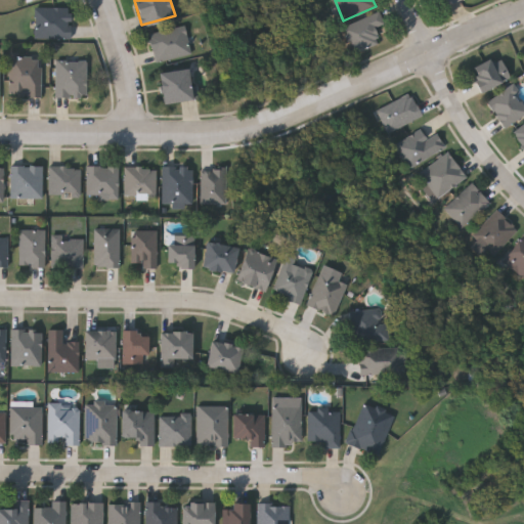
[(463,0),(438,0),(442,8),(463,0)]
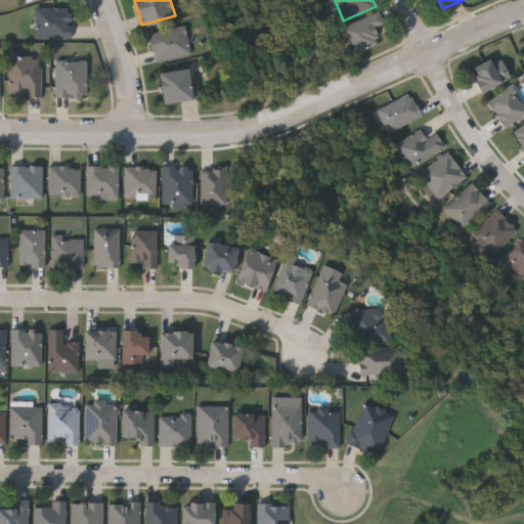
[(35,6),(70,6),(70,37),(35,37),(35,6)]
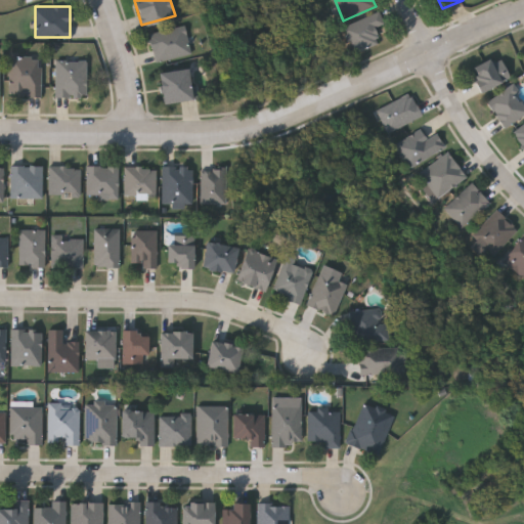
[(381,42),(355,52),(344,26),(380,11),(385,23),(375,27),(381,42)]
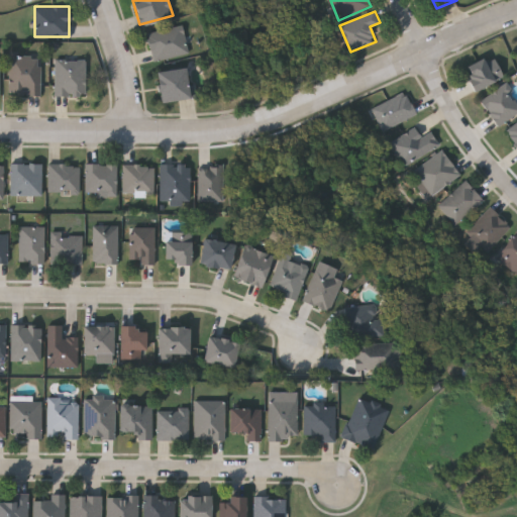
[(152,61),(146,32),(182,24),(188,52),(152,61)]
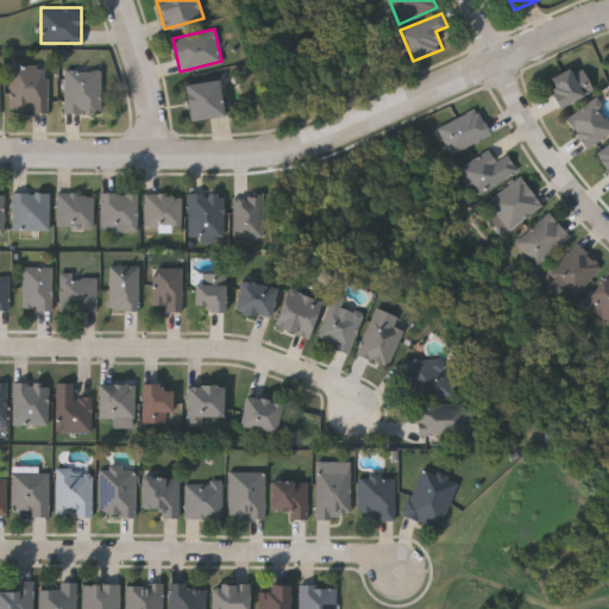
[(48,111),(11,111),(11,62),(48,62),(48,111)]
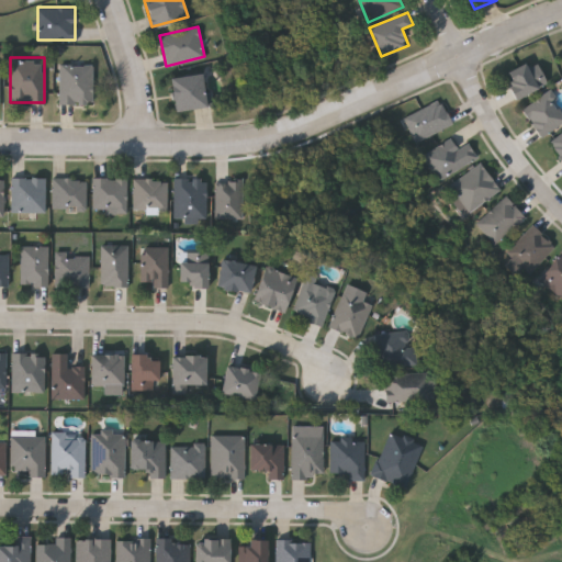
[(517,99),(505,74),(527,63),(528,66),(537,62),(548,83),(517,99)]
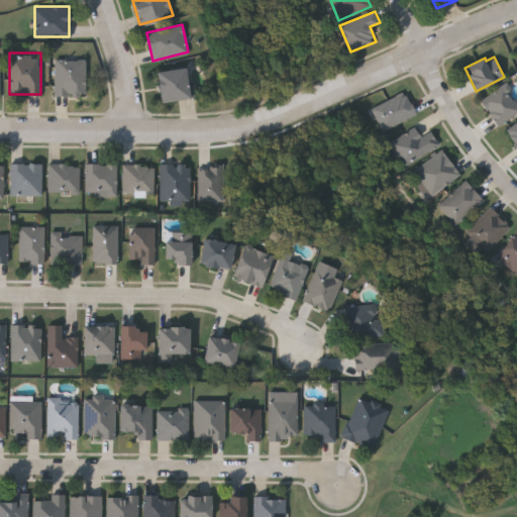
[(55,95),(55,59),(85,59),(85,95),(55,95)]
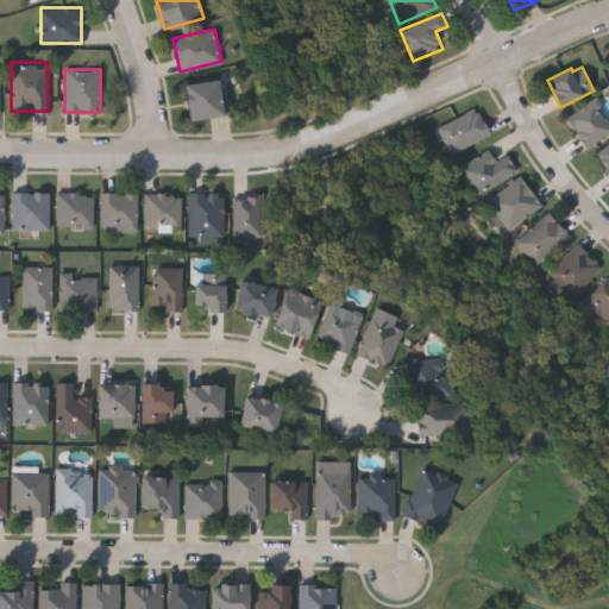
[(183,83),(220,79),(225,113),(188,119),(183,83)]
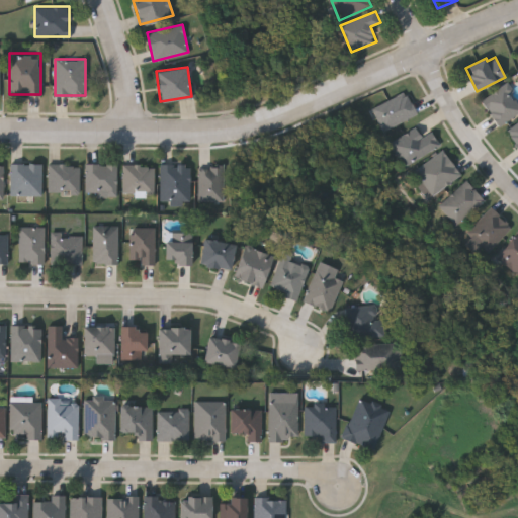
[(517,113),(500,126),(482,101),(506,84),(517,100),(517,113)]
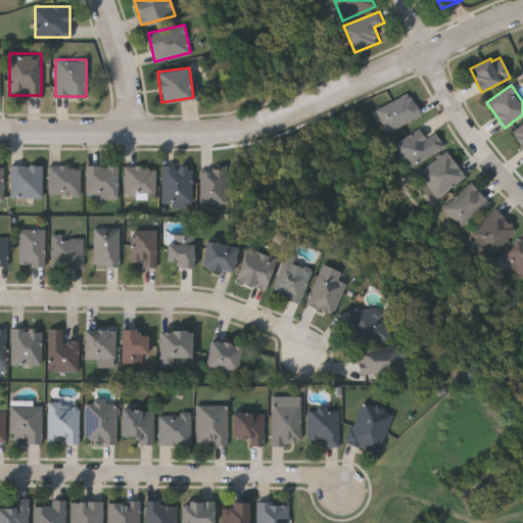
[(375,109),(410,92),(421,116),(386,133),(375,109)]
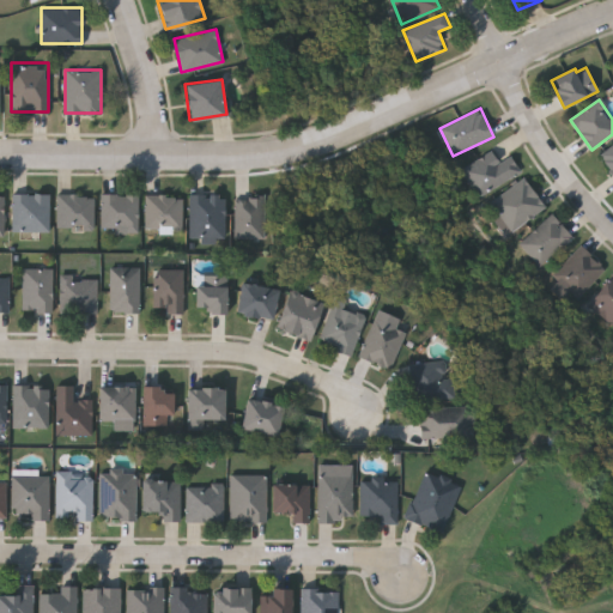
[(612,174),(600,153),(612,145),(612,174)]
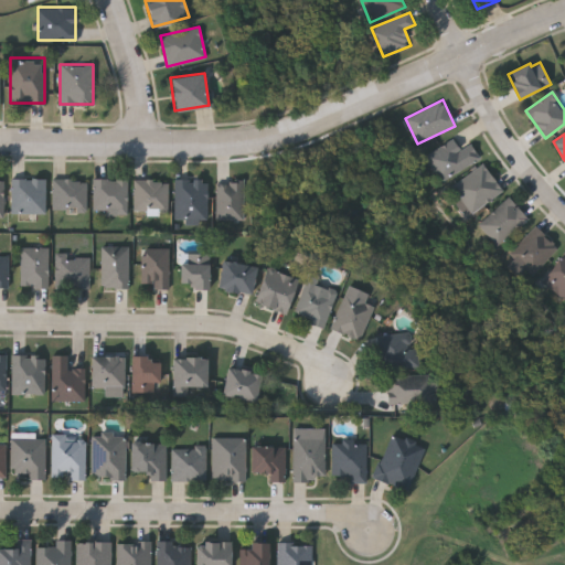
[(470,144),(480,159),(440,182),(425,156),(452,139),(459,150),(470,144)]
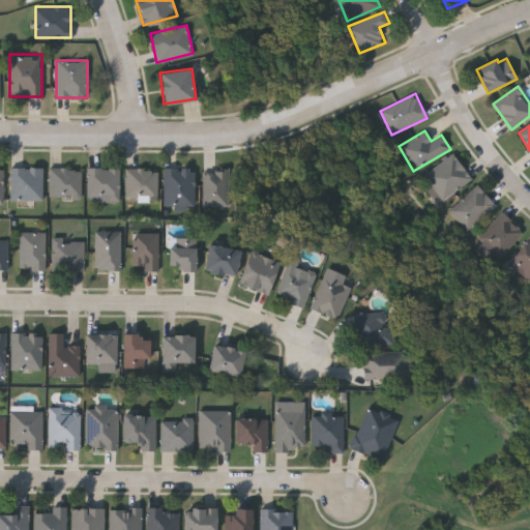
[(420,177),(453,154),(471,180),(438,203),(420,177)]
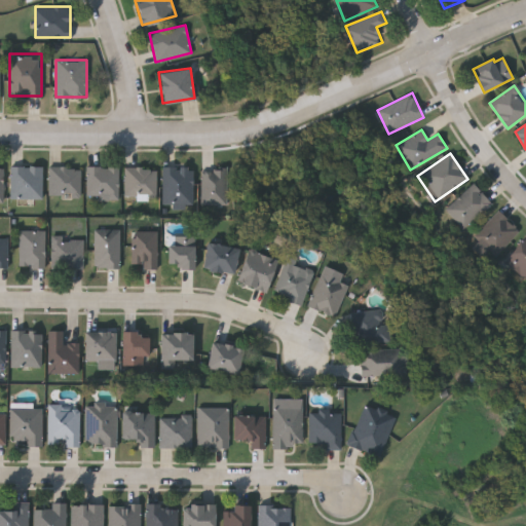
[(43,164),(43,197),(11,197),(11,164),(43,164)]
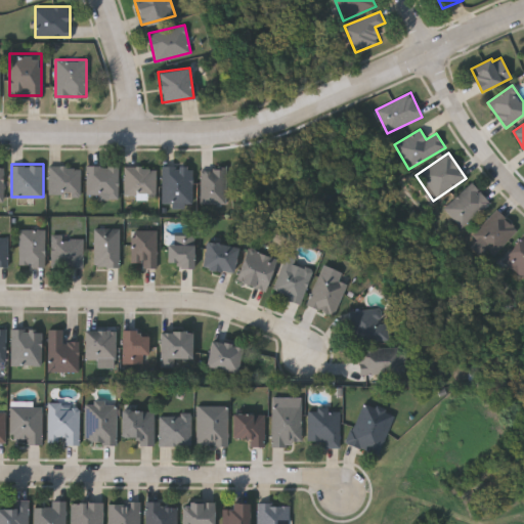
[(86,194),(86,164),(118,164),(118,194),(86,194)]
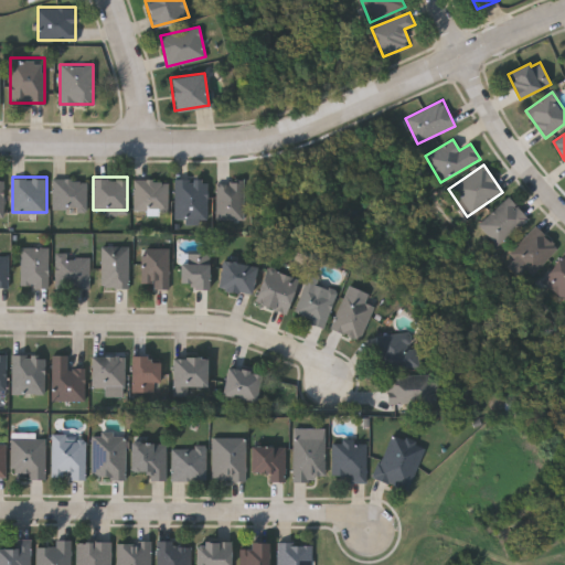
[(174,219),(174,177),(208,177),(208,219),(174,219)]
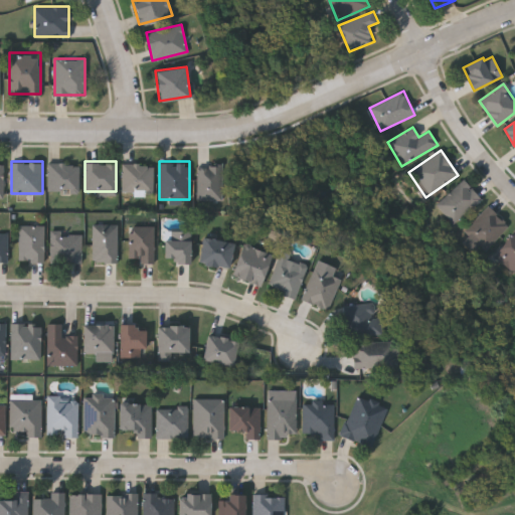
[(48,190),(48,162),(78,162),(78,190),(48,190)]
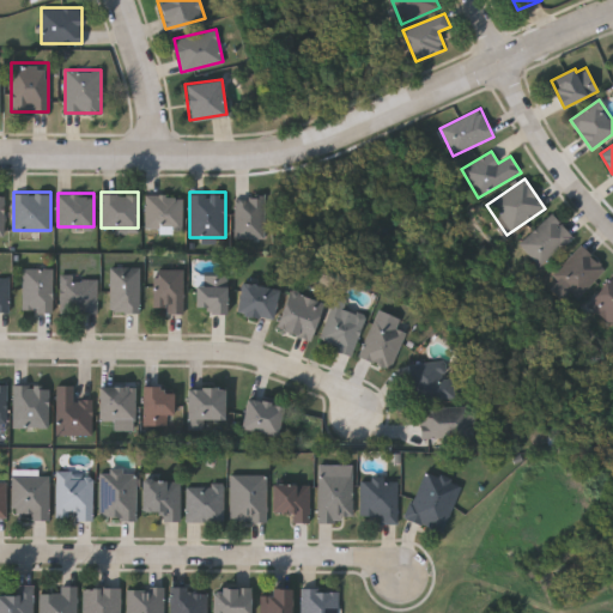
[(145,230),(145,194),(182,194),(182,230),(145,230)]
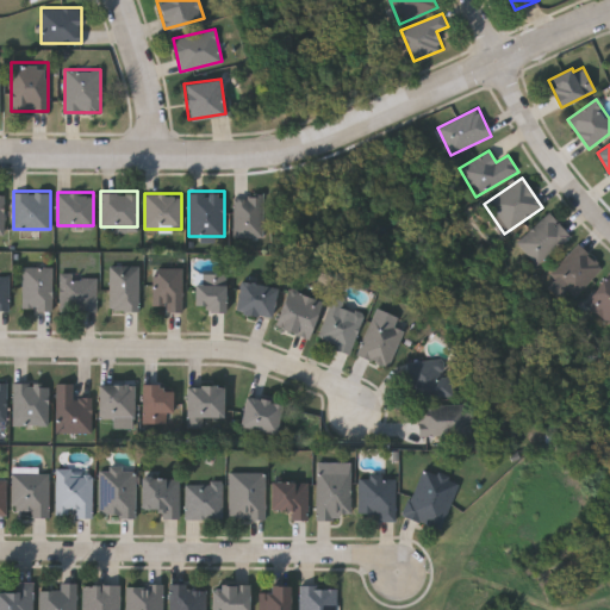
[(262,235),(234,235),(234,193),(262,193),(262,235)]
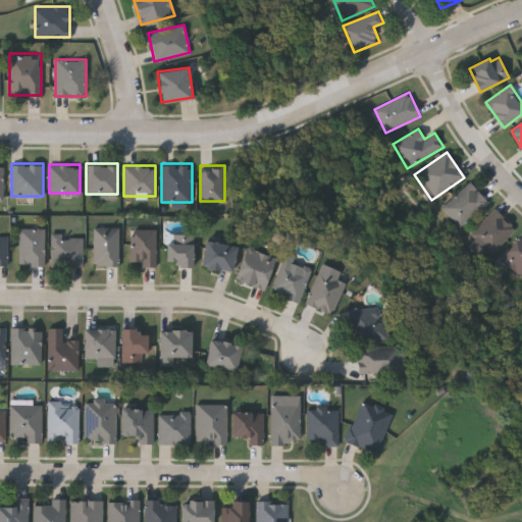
[(487,202),(460,227),(441,207),(470,181),(487,202)]
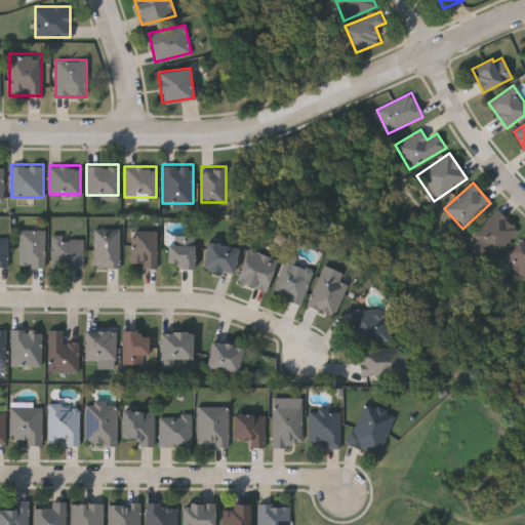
[(494,255),(473,236),(496,209),(518,229),(494,255)]
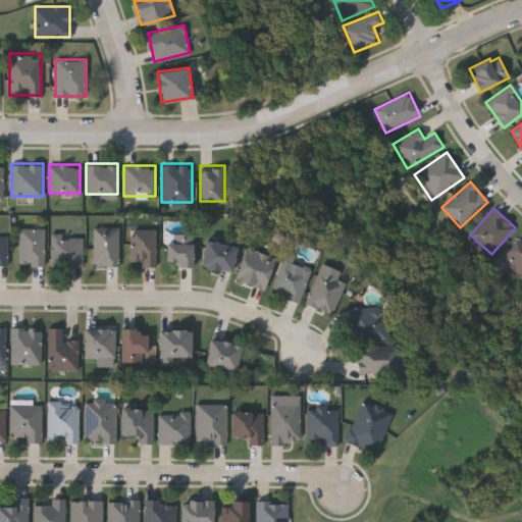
[(44,226),(44,264),(18,264),(18,226),(44,226)]
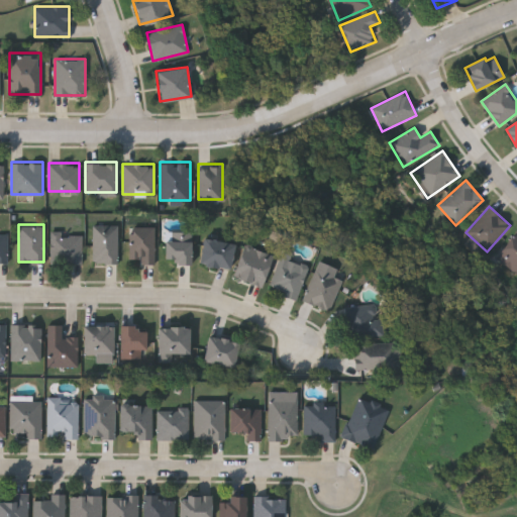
[(93,262),(93,224),(118,224),(118,262),(93,262)]
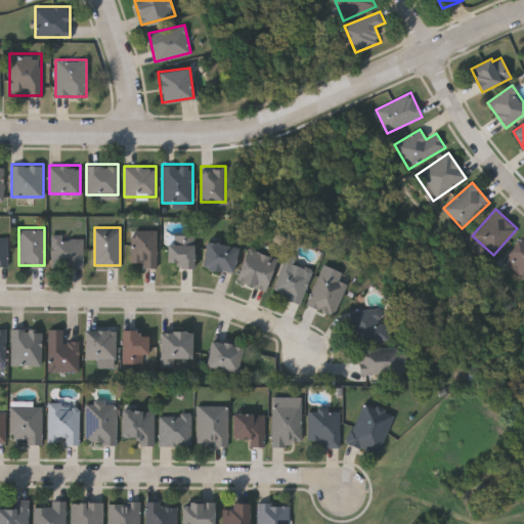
[(141,266),(141,262),(132,261),(132,228),(157,229),(156,266),(141,266)]
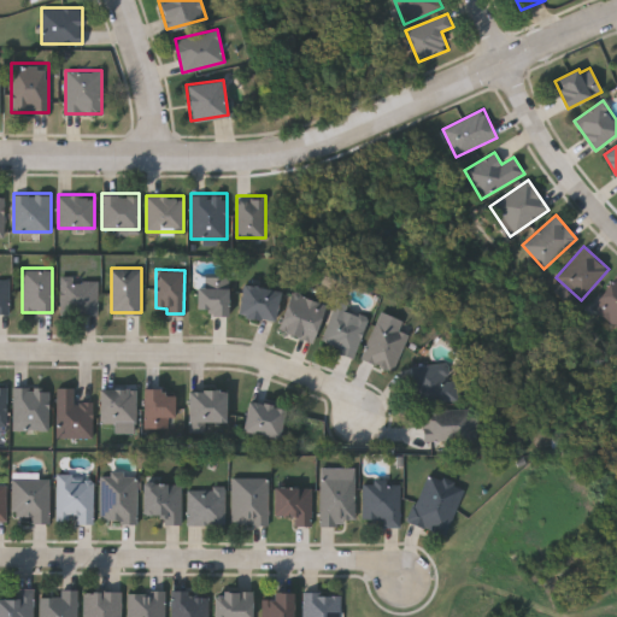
[(228,275),(228,312),(197,312),(197,275),(228,275)]
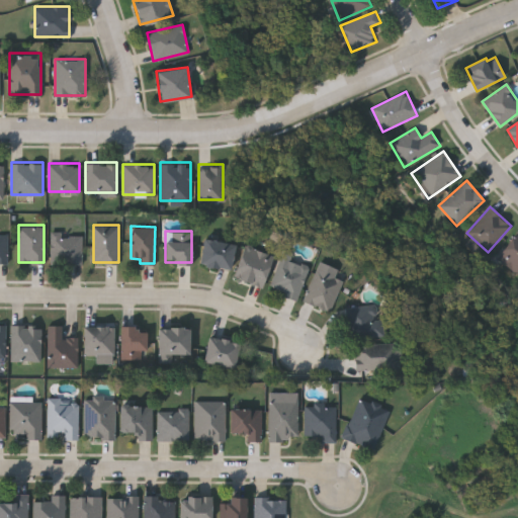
[(517,275),(496,259),(516,231),(517,232),(517,275)]
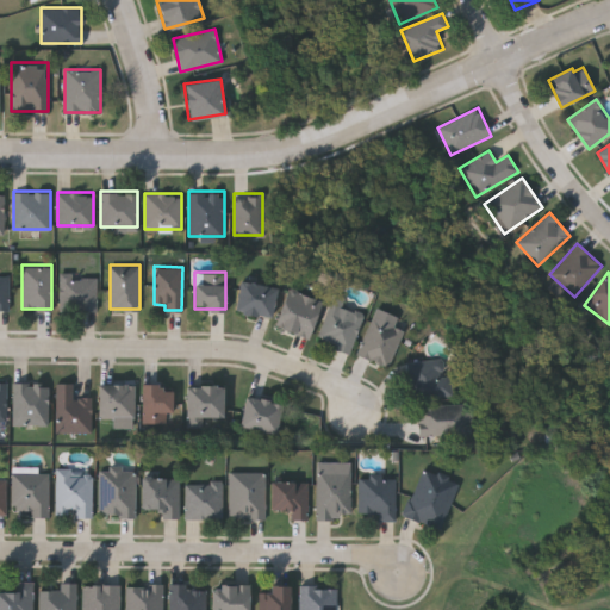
[(60,309),(60,274),(97,274),(97,309),(60,309)]
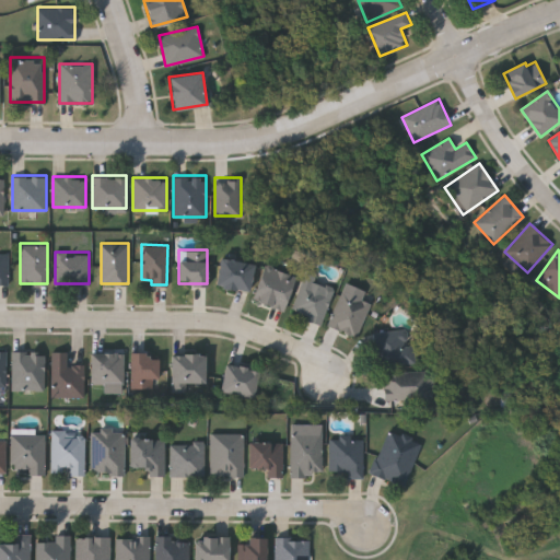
[(10,255),(0,255),(0,286),(10,286),(10,255)]
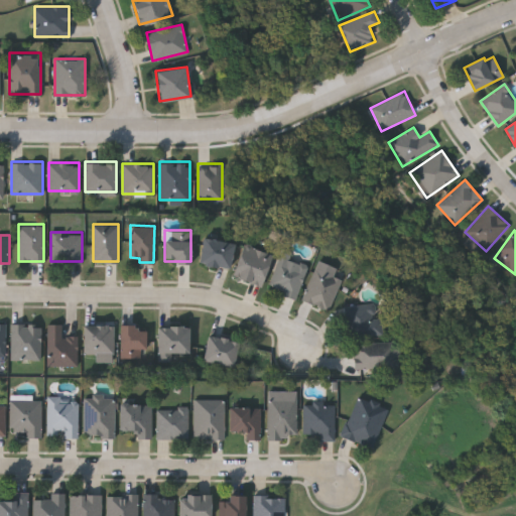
[(199,262),(203,237),(233,242),(228,267),(199,262)]
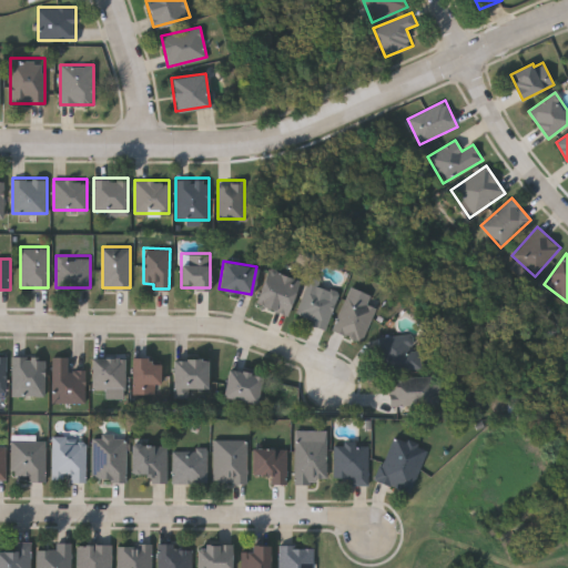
[(287,313),(255,303),(267,267),(298,277),(287,313)]
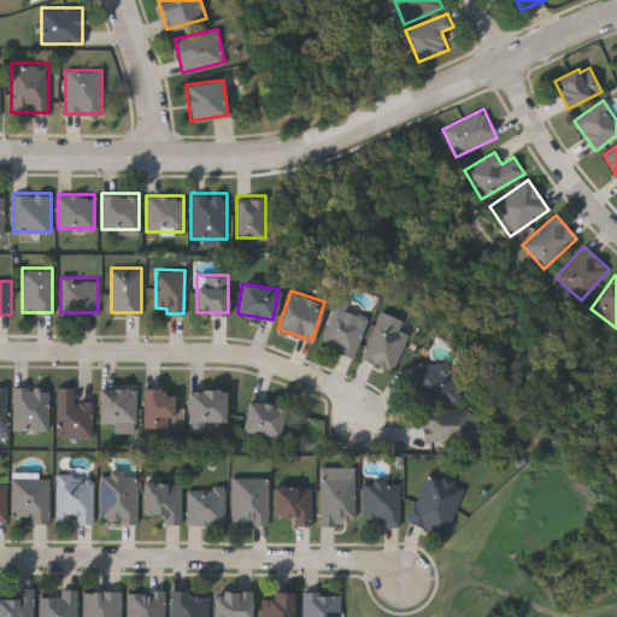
[(345,303),(342,309),(368,318),(352,354),(319,341),(335,299),(345,303)]
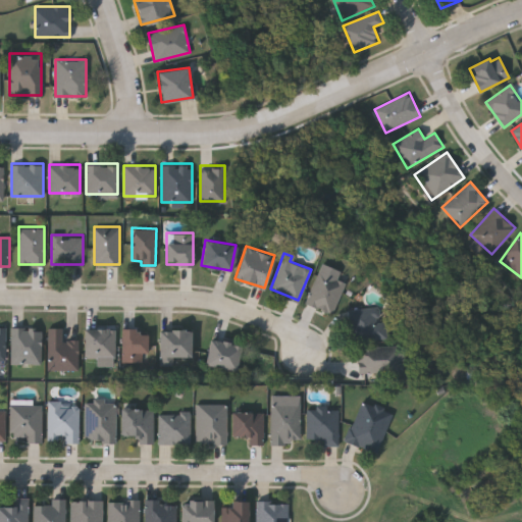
[(345,281),(330,313),(305,302),(318,269),(345,281)]
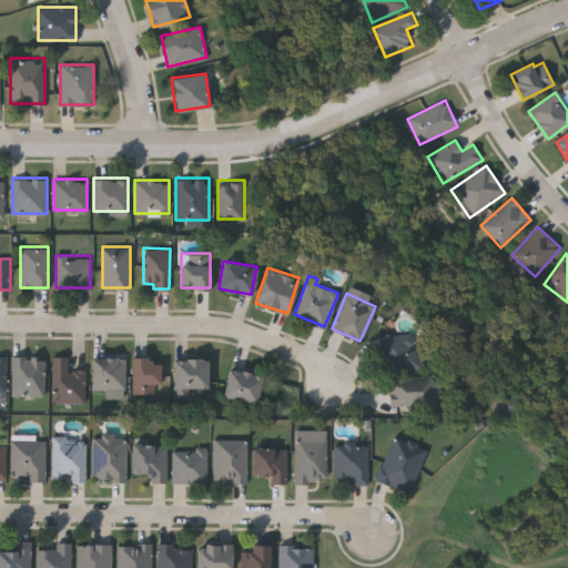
[(416,333),(418,367),(383,371),(379,336),(416,333)]
